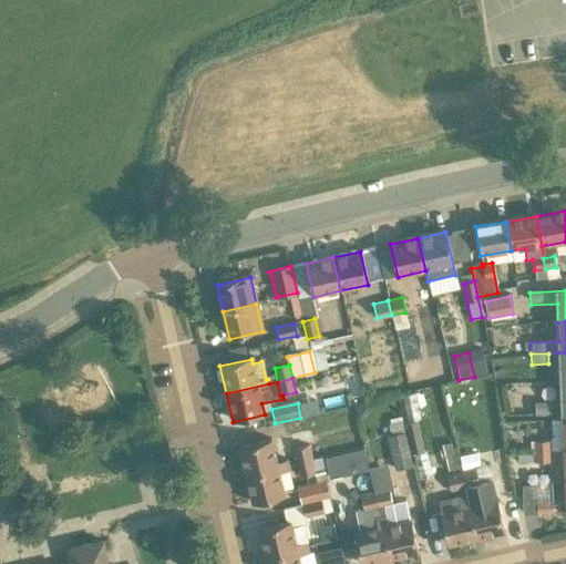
[(549,403),(535,403),(536,414),(551,413),(549,403)]
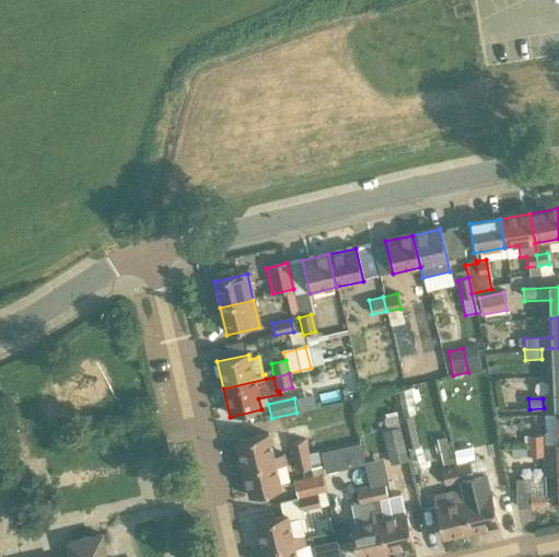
[(362,399),(350,403),(353,415),(361,414),(364,407),(362,399)]
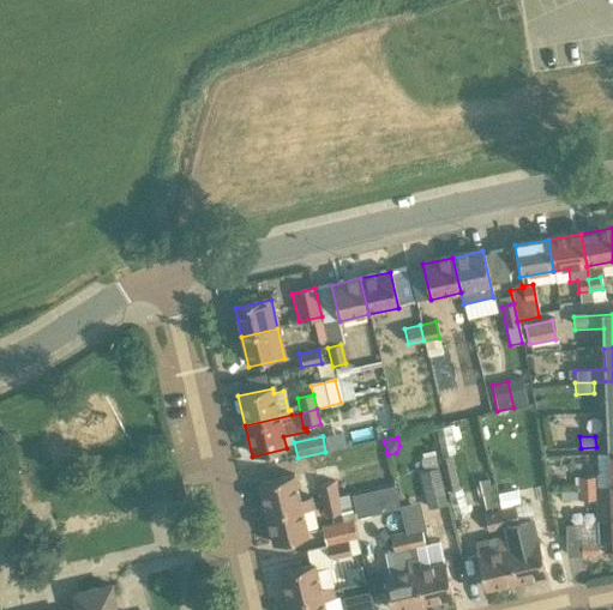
[(340,467),(384,465),(383,442),(338,445),(340,467)]
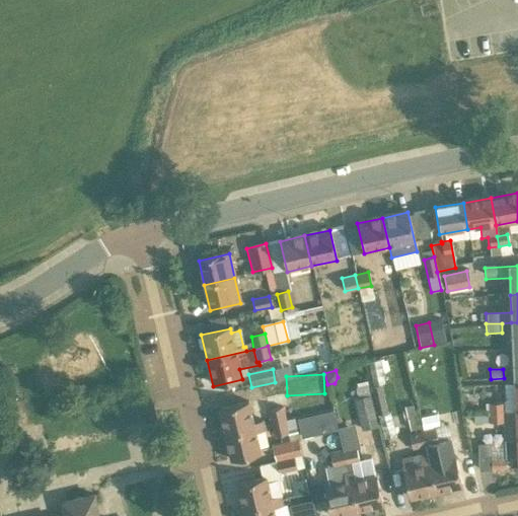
[(380,387),(373,389),(379,416),(386,414),(380,387)]
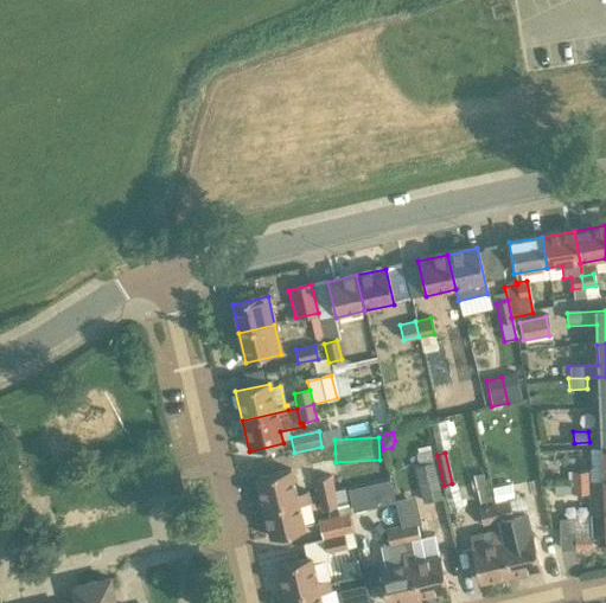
[(440,498),(431,462),(414,467),(423,501),(440,498)]
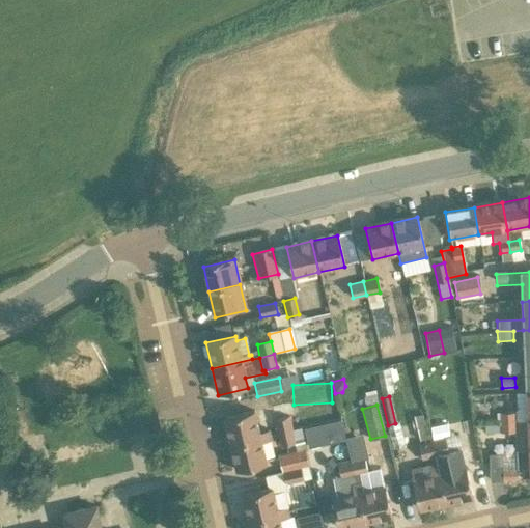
[(224,420),(230,446),(271,436),(270,432),(258,434),(253,413),(224,420)]
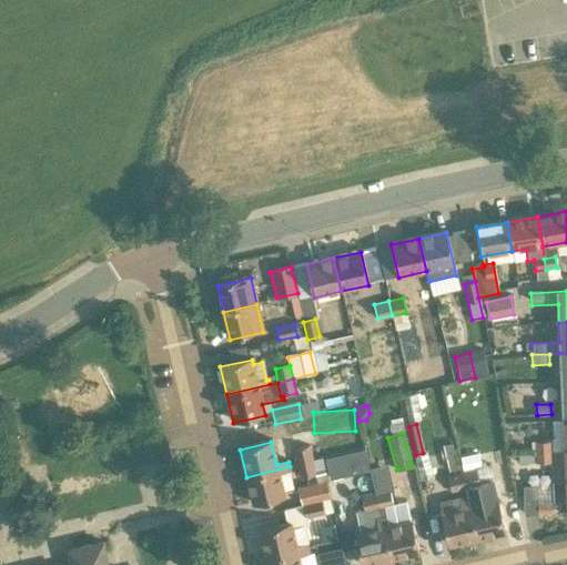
[(536,443),(537,454),(550,454),(549,443),(536,443)]
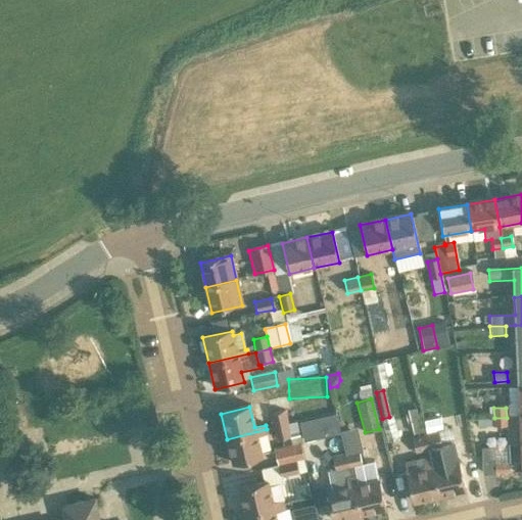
[(415,410),(408,411),(414,435),(421,433),(415,410)]
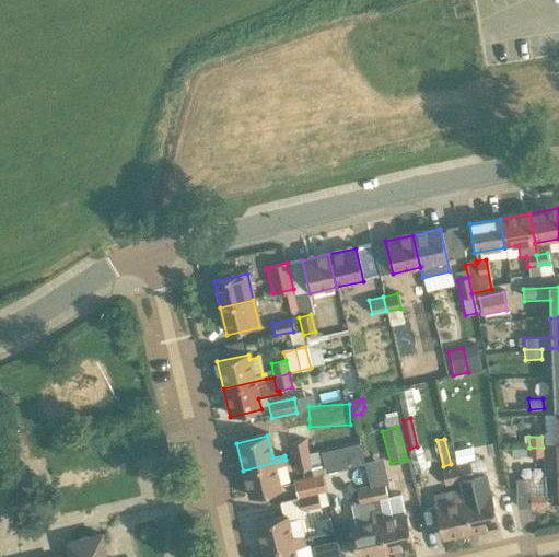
[(303,441),(289,444),(292,459),(306,454),(303,441)]
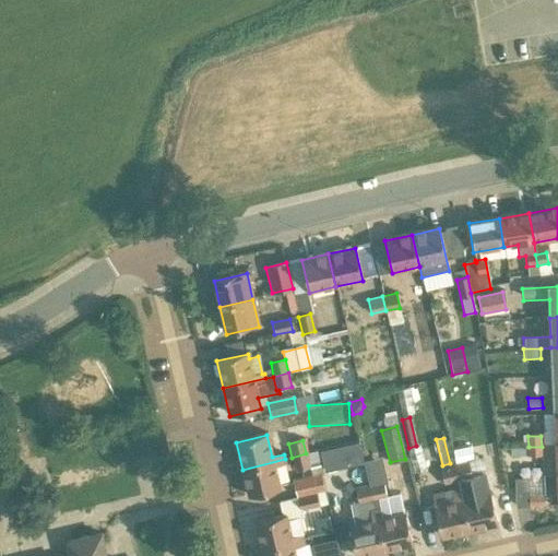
[(557,446),(555,446),(542,447),(542,458),(543,476),(556,475),(557,475),(557,446)]
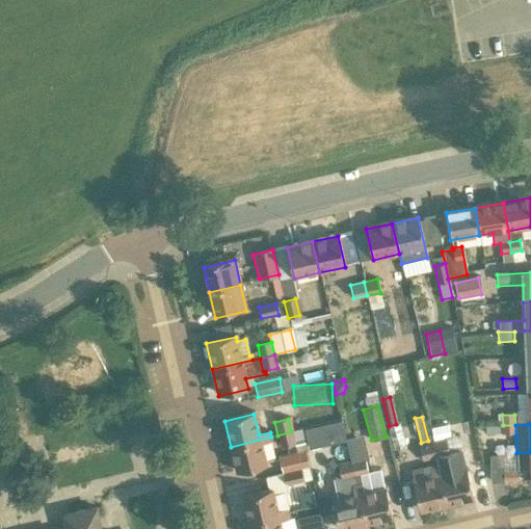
[(515,435),(515,425),(503,425),(503,435),(515,435)]
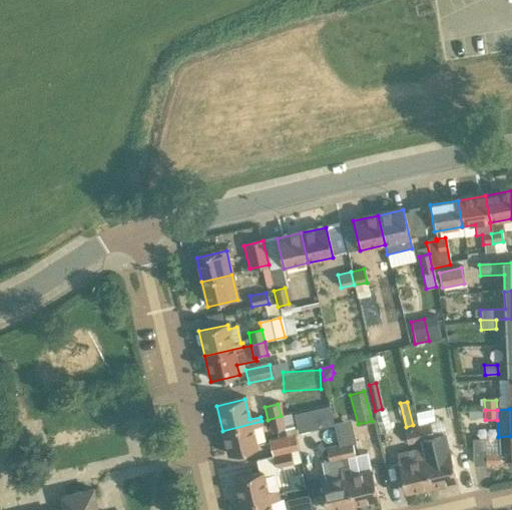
[(298,434),(309,431),(305,413),(293,415),(298,434)]
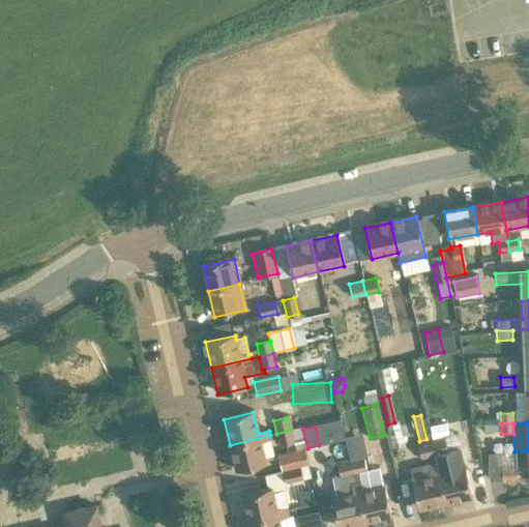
[(293,443),(290,430),(276,434),(278,446),(293,443)]
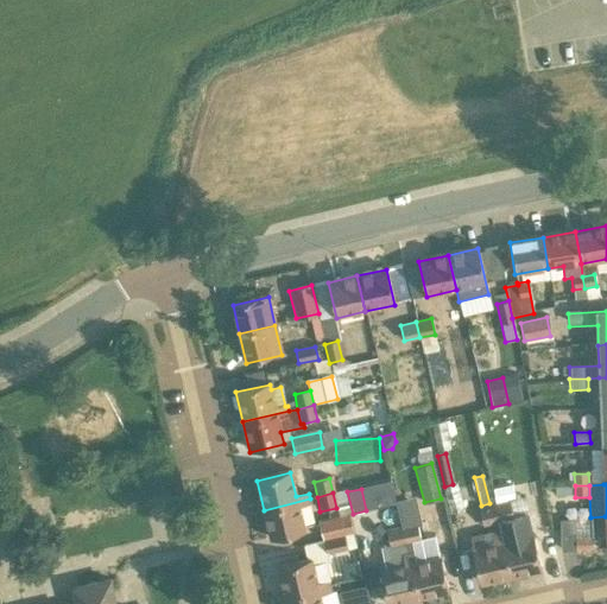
[(415,495),(394,498),(400,525),(419,521),(415,495)]
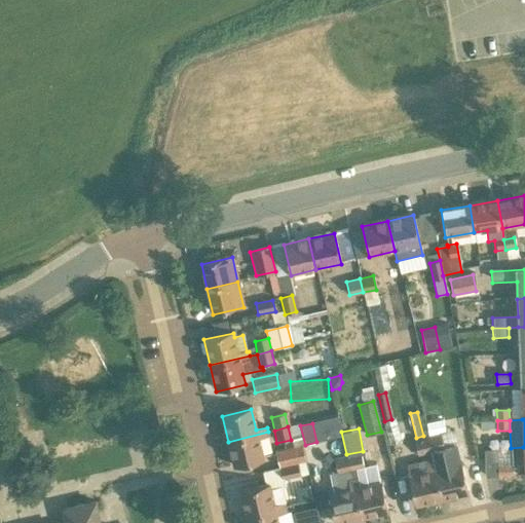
[(268,432),(228,442),(234,468),(263,460),(258,439),(269,437),(268,432)]
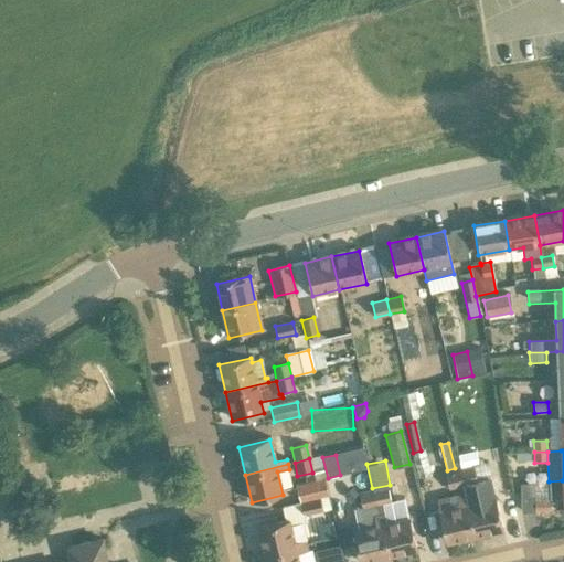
[(477,483),(474,468),(459,472),(463,487),(477,483)]
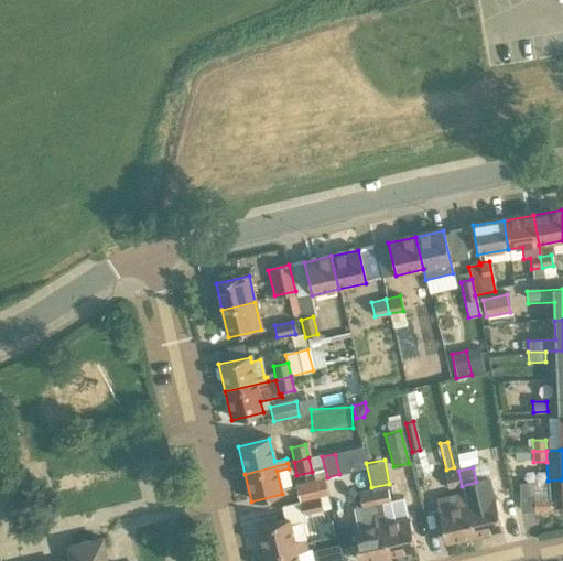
[(462,486),(458,471),(444,474),(447,489),(462,486)]
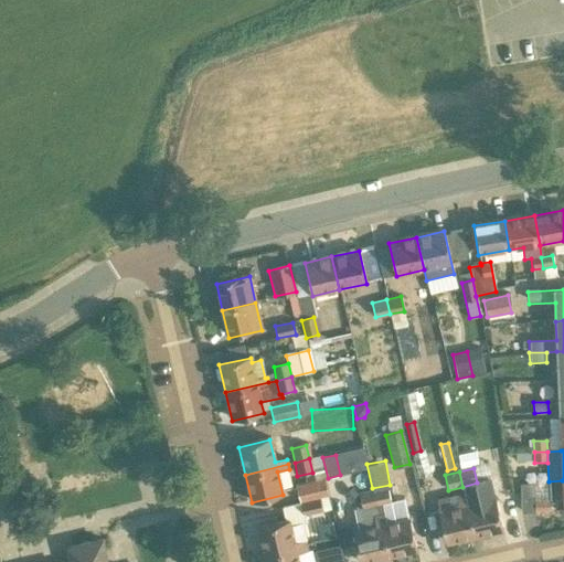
[(299,504),(299,505),(300,505),(321,500),(328,498),(323,478),(307,483),(296,485),(295,485),(299,504)]
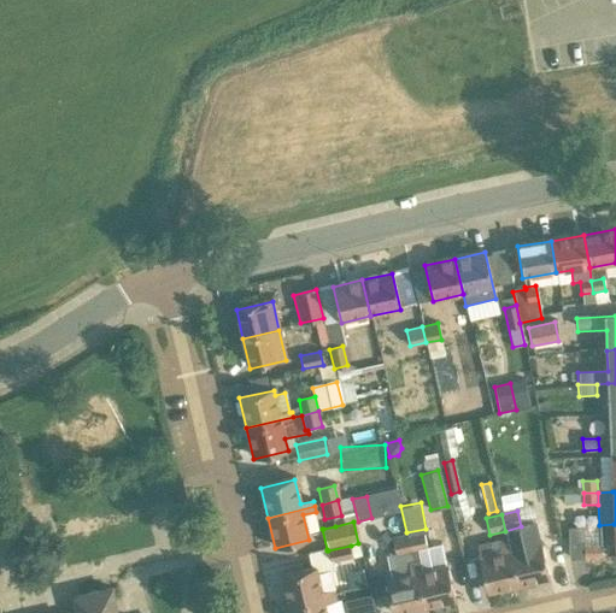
[(505,531),(508,540),(518,587),(549,579),(540,546),(539,546),(534,524),(521,526),(505,531)]
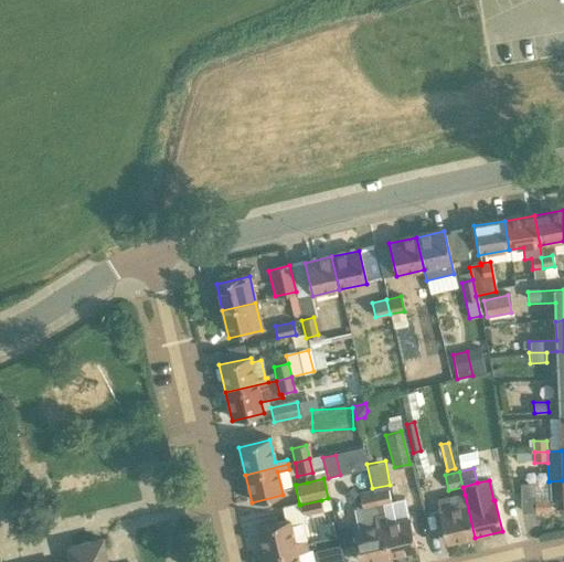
[(550,512),(549,501),(536,501),(535,484),(520,484),(521,513),(550,512)]
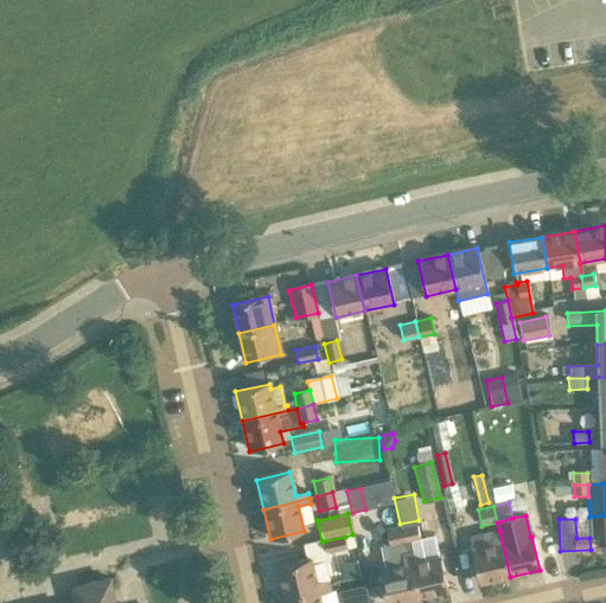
[(415,524),(401,527),(416,598),(446,591),(439,558),(438,558),(433,537),(419,540),(415,524)]
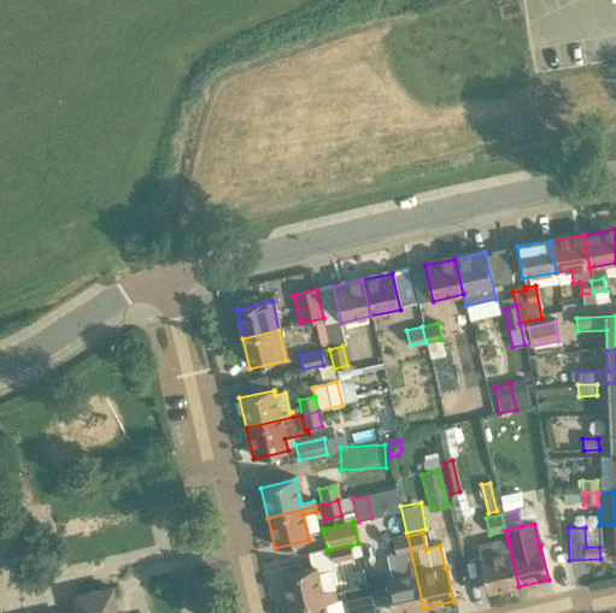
[(386,581),(393,612),(405,612),(423,608),(408,536),(392,538),(396,555),(387,556),(392,579),(386,581)]
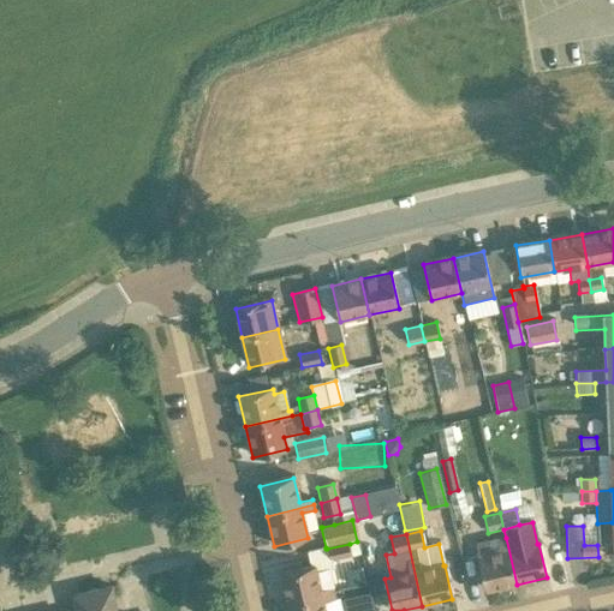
[(486,592),(517,585),(506,538),(475,545),(486,592)]
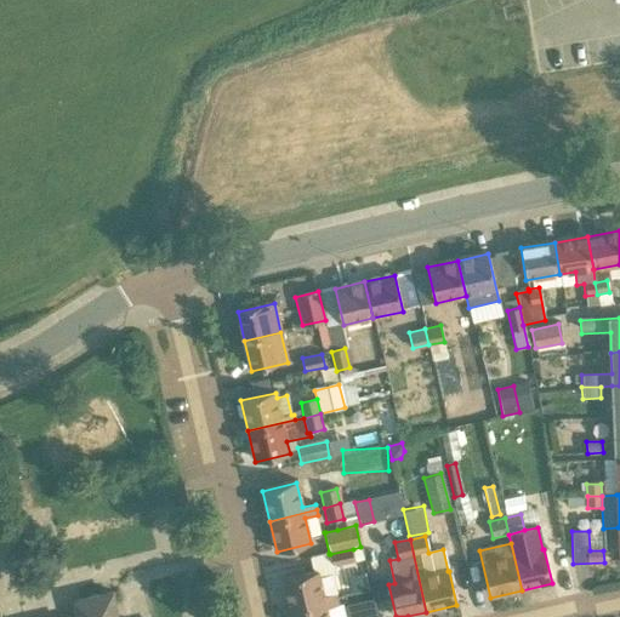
[(313,573),(283,581),(290,611),(337,600),(333,577),(337,576),(336,566),(356,561),(353,549),(330,554),(329,554),(329,553),(310,556),(313,573)]
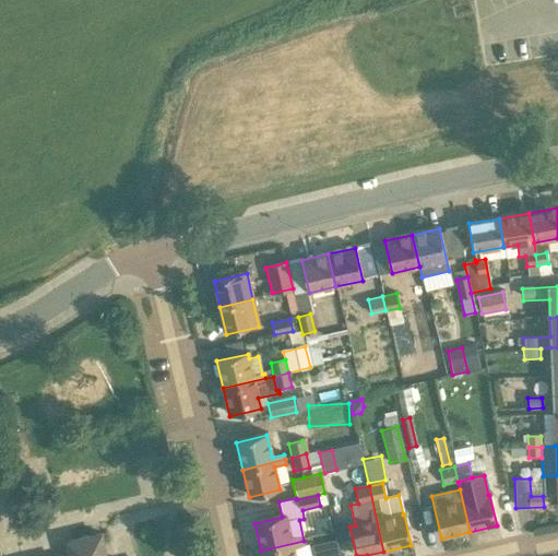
[(328,518),(313,521),(316,534),(330,531),(328,518)]
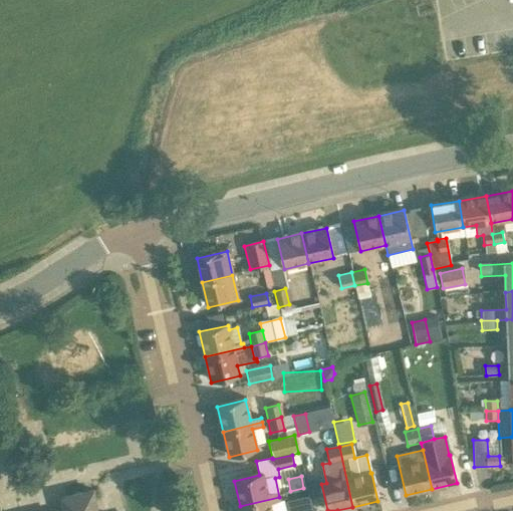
[(97,510),(92,487),(56,494),(59,508),(48,510),(97,510)]
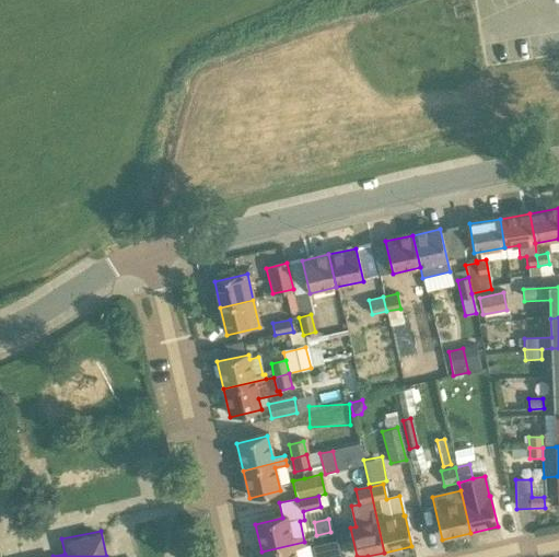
[(326,556),(339,553),(337,541),(324,544),(326,556)]
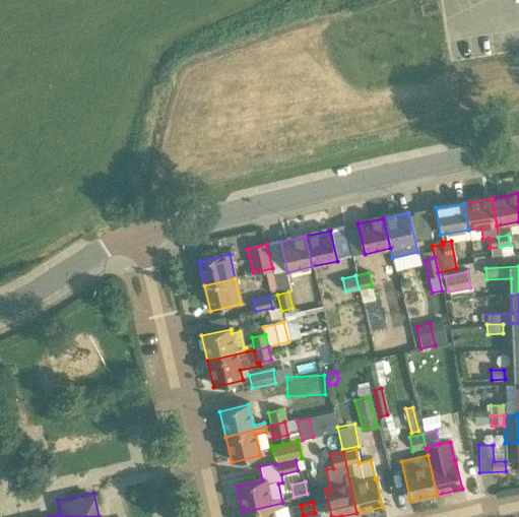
[(282,503),(243,512),(244,516),(273,516),(272,510),(284,508),(282,503)]
